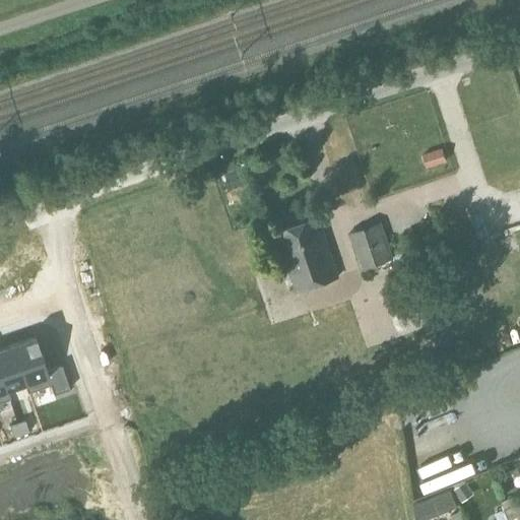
[(428,168),(446,161),(441,148),(424,154),(428,168)]
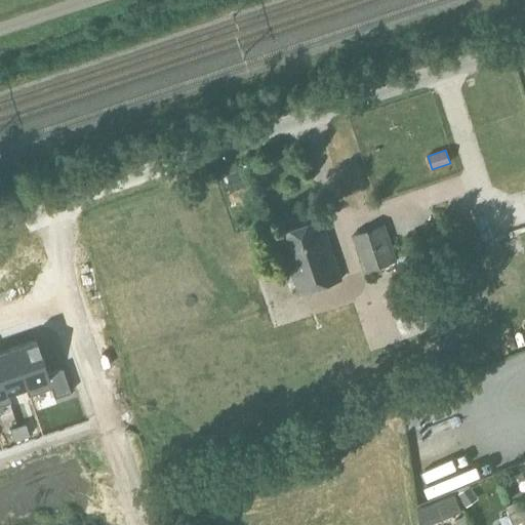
[(299,294),(341,280),(323,223),(280,236),(299,294)]
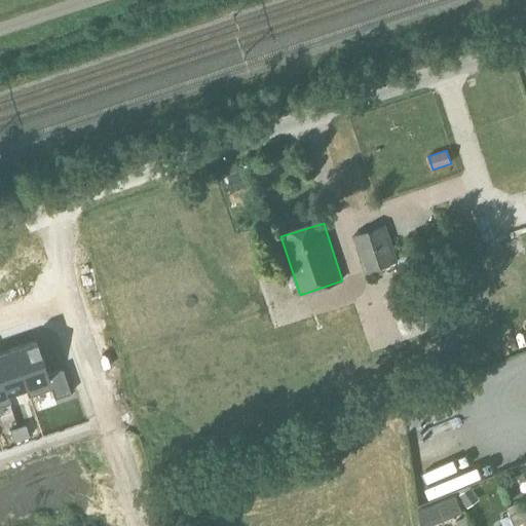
[(366,271),(396,261),(384,226),(354,236),(366,271)]
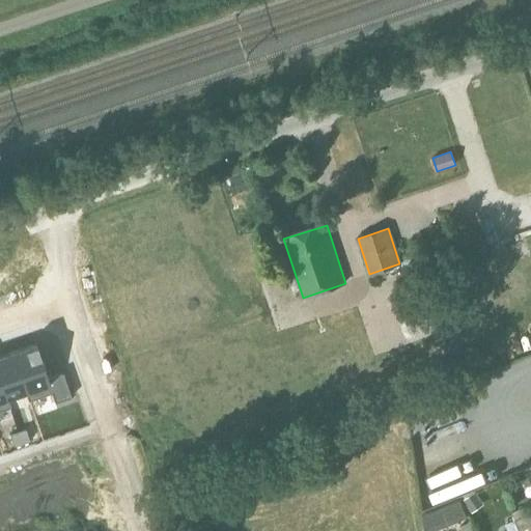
[(35,343),(12,352),(26,391),(25,391),(28,400),(51,393),(55,402),(56,402),(71,397),(62,372),(48,378),(35,343)]
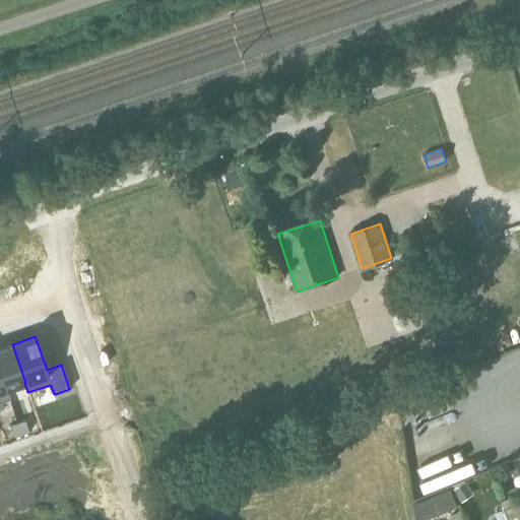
[(12,344),(0,348),(0,373),(6,390),(7,389),(24,383),(25,383),(12,344)]
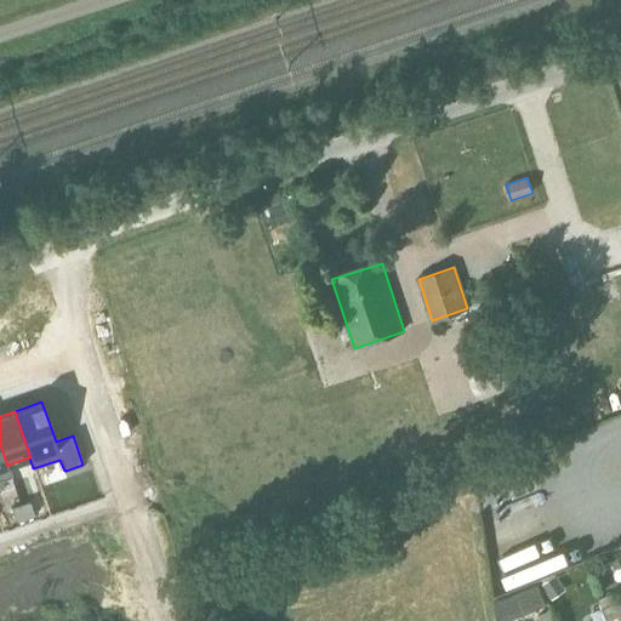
[(0,445),(0,479),(11,477),(12,476),(9,465),(7,466),(0,445)]
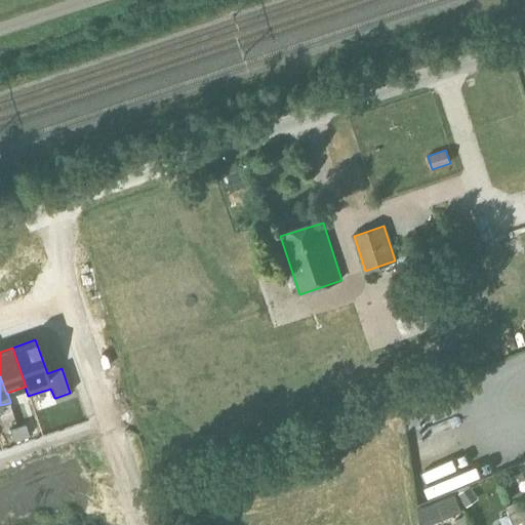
[(520,407),(486,420),(491,431),(524,417),(520,407)]
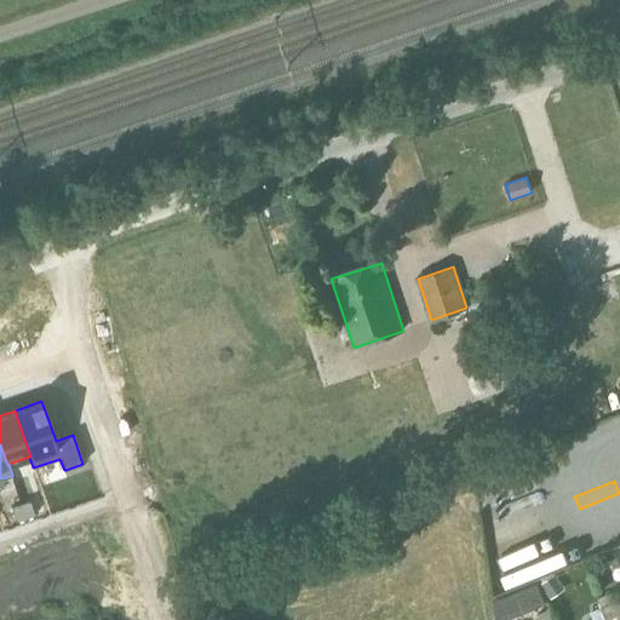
[(557,619),(541,581),(524,589),(535,619),(557,619)]
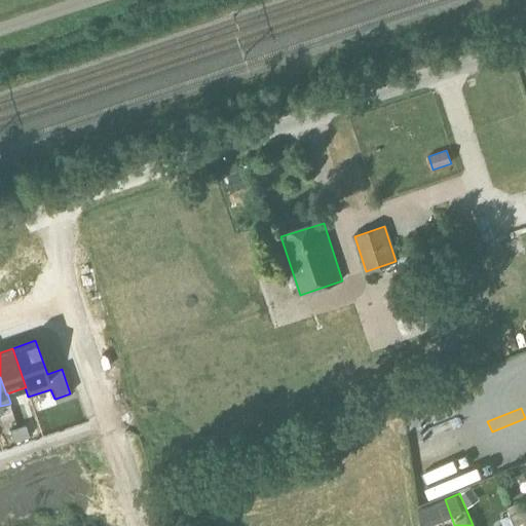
[(525,525),(525,508),(511,515),(515,525),(525,525)]
